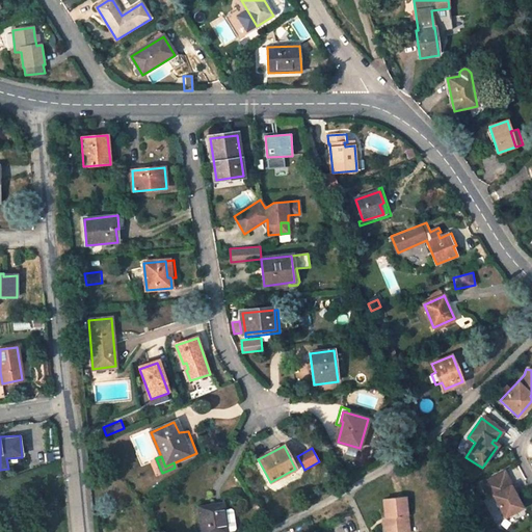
[(509,475),(486,485),(493,500),(497,499),(507,522),(525,512),(517,498),(514,490),(515,489),(509,475)]
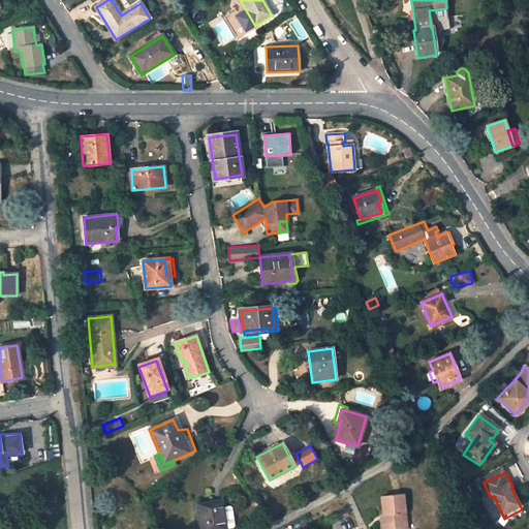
[(384,516),(384,519),(381,520),(382,528),(404,528),(403,514),(406,512),(404,494),(382,497),(384,516)]
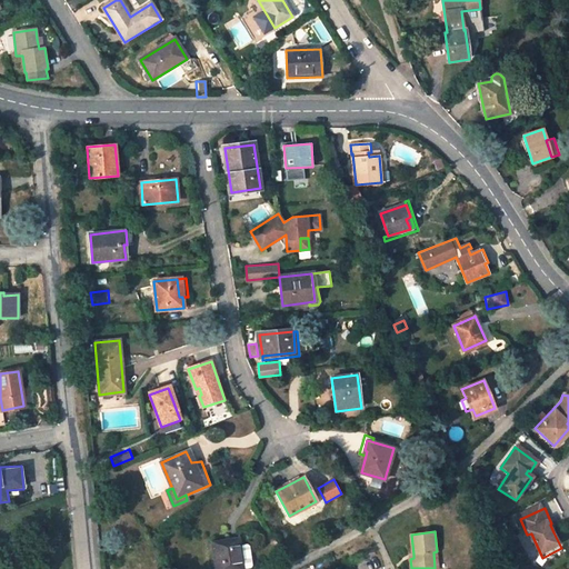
[(239,538),(211,542),(216,568),(239,568),(243,568),(239,538)]
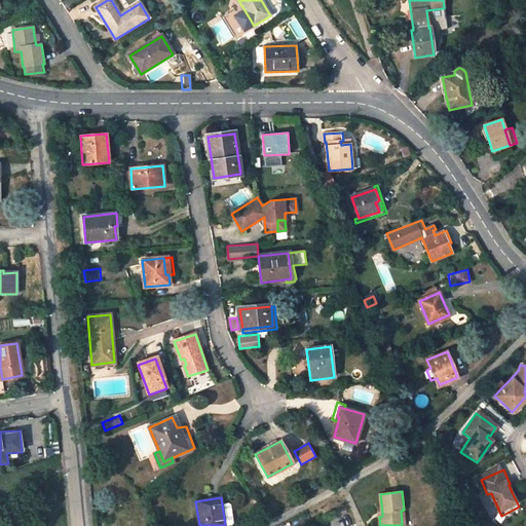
All buildings are outlined.
